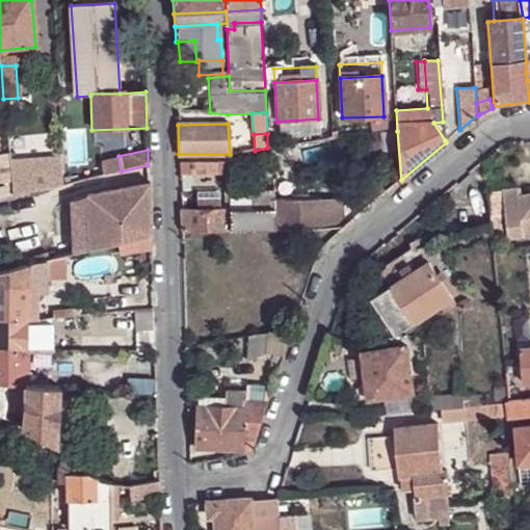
[(32,192),(61,185),(60,156),(29,158),(32,192)]
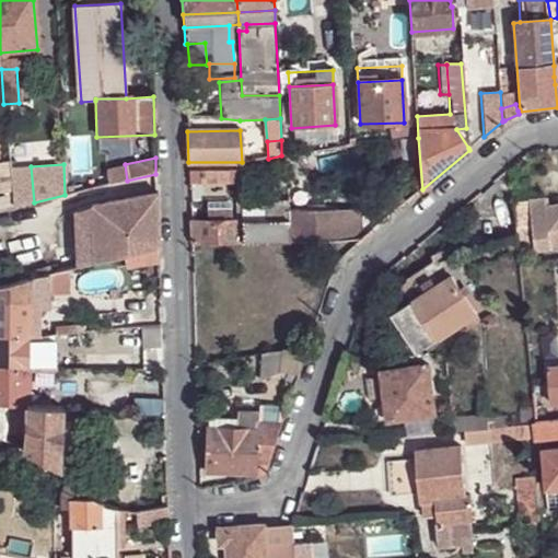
[(104,170),(108,184),(127,181),(125,164),(104,170)]
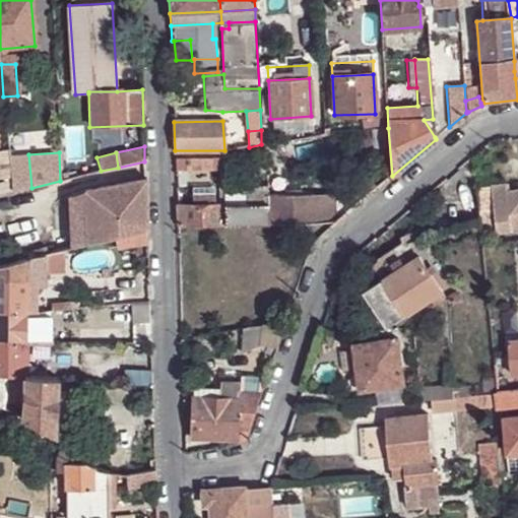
[(231,156),(221,157),(221,169),(231,168),(231,156)]
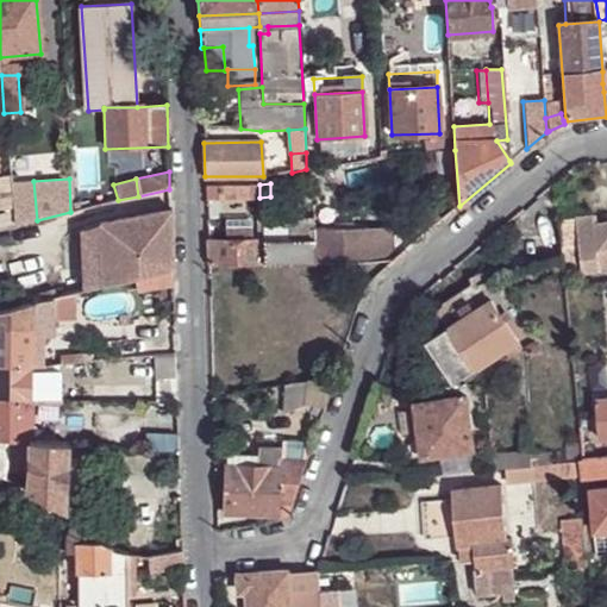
[(243,185),(224,186),(225,199),(245,199),(243,185)]
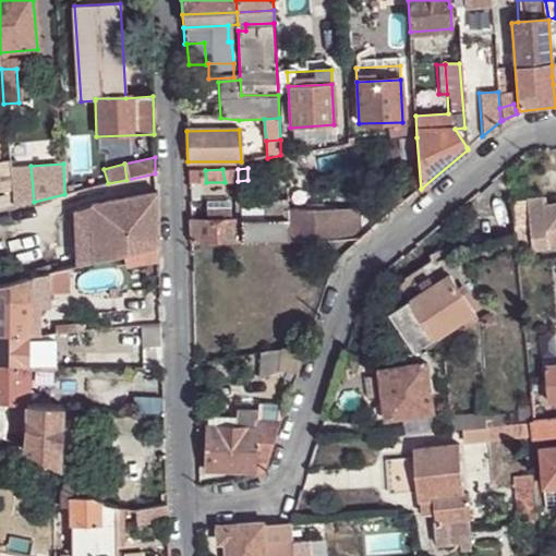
[(238,169),(222,169),(225,182),(238,181),(238,169)]
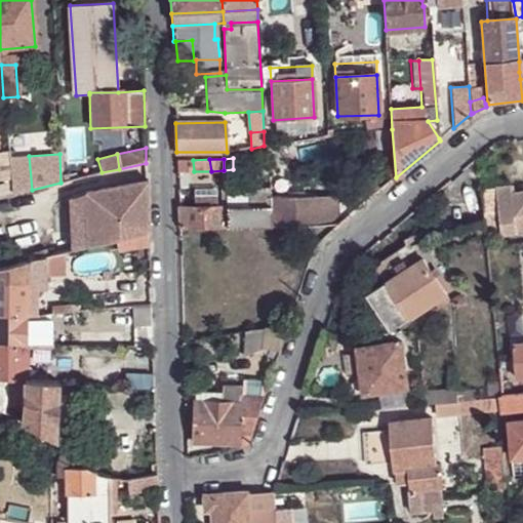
[(188,160),(176,160),(176,171),(190,170),(188,160)]
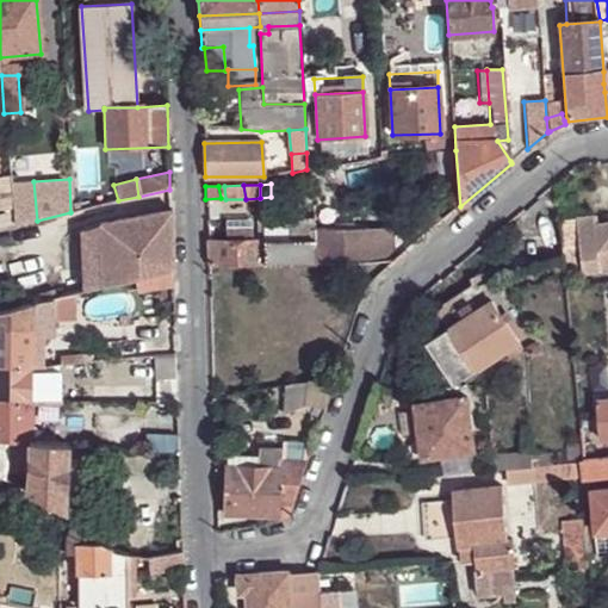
[(30,209),(12,213),(12,227),(33,221),(30,209)]
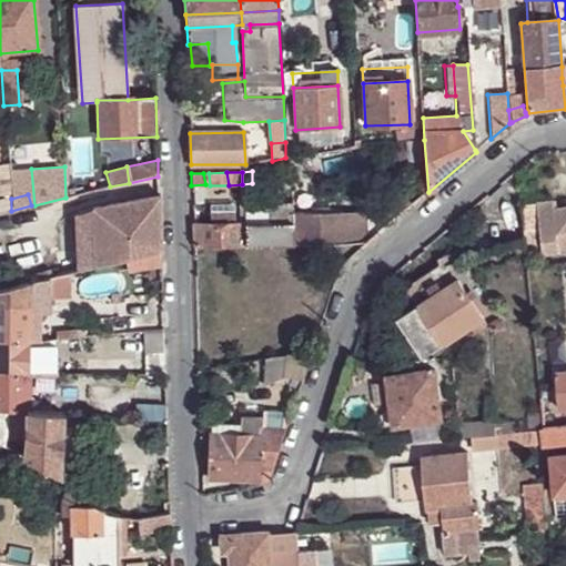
[(90,210),(92,268),(160,252),(158,195),(90,210)]
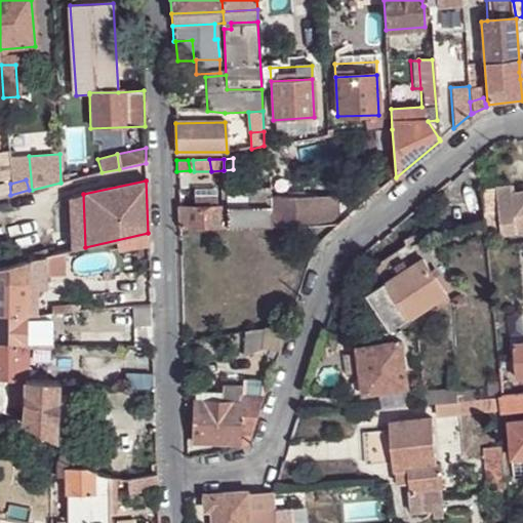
[(10,184),(9,182),(0,184),(0,197),(10,195),(10,184)]
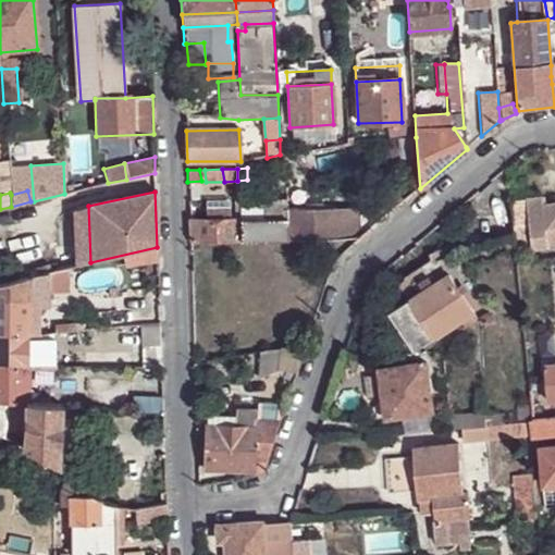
[(262,201),(263,221),(239,221),(241,244),(287,243),(286,221),(287,212),(286,200),(262,201)]
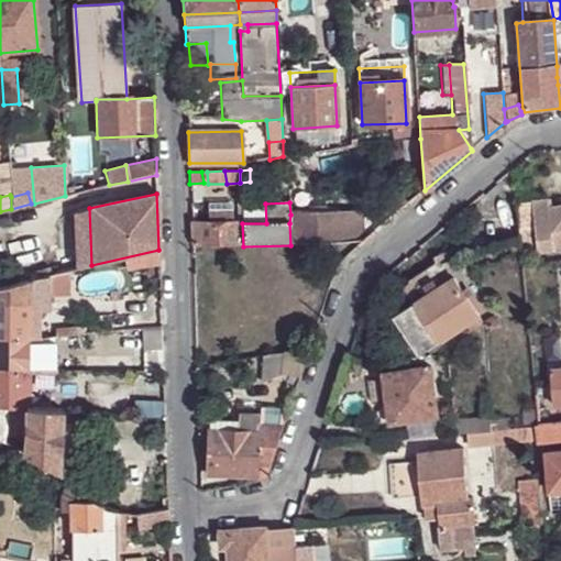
[(549,202),(516,205),(520,254),(560,250),(560,206),(549,208),(549,202)]
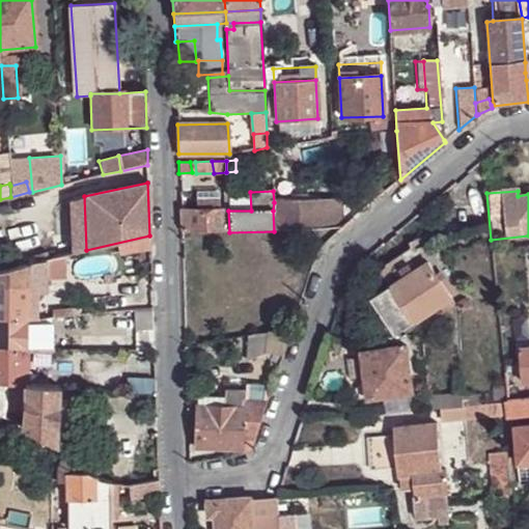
[(71,254),(86,250),(84,196),(68,201),(71,254)]
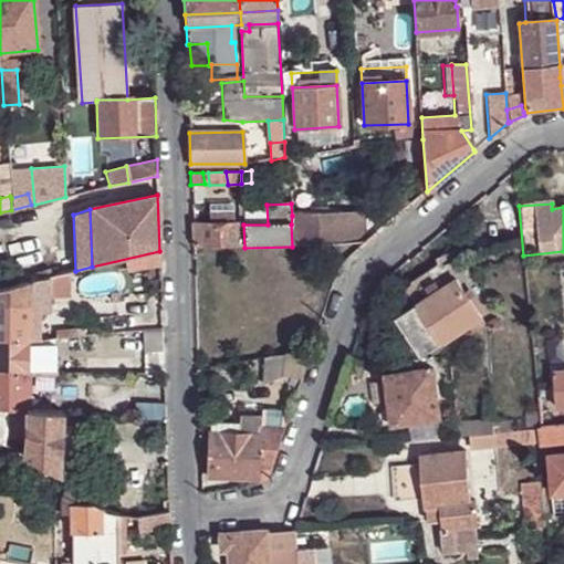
[(208,213),(208,225),(233,225),(232,212),(208,213)]
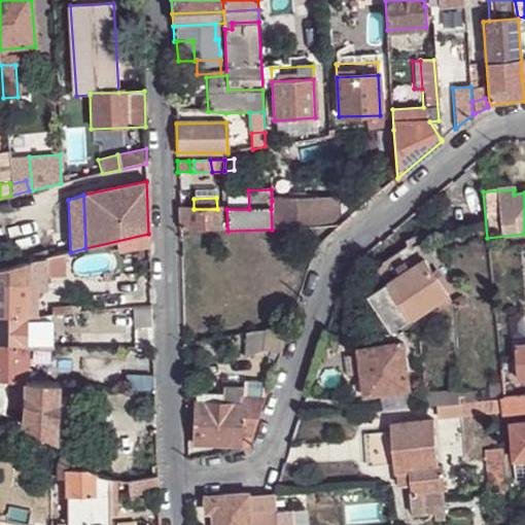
[(272,201),(271,209),(318,208),(318,215),(338,215),(338,200),(272,201)]
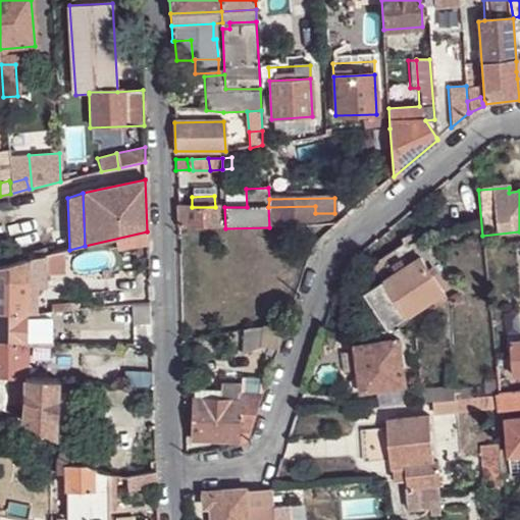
[(315,206),(268,207),(269,227),(315,226),(315,213),(315,206)]
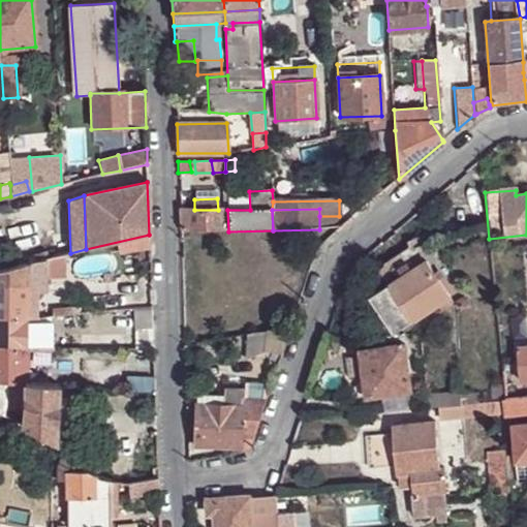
[(180,231),(228,231),(227,210),(218,210),(194,210),(179,210),(180,231)]
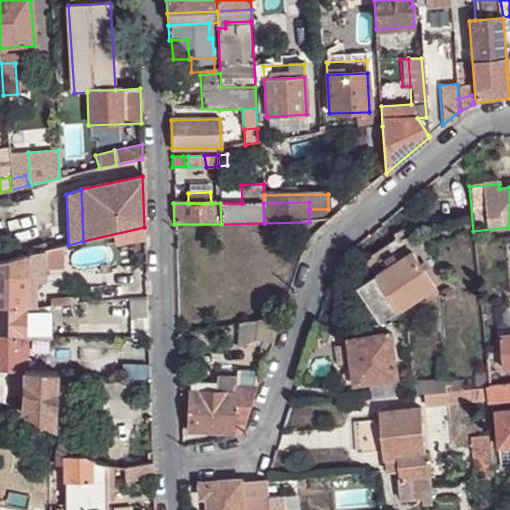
[(309,209),(309,222),(327,222),(330,221),(328,209),(309,209)]
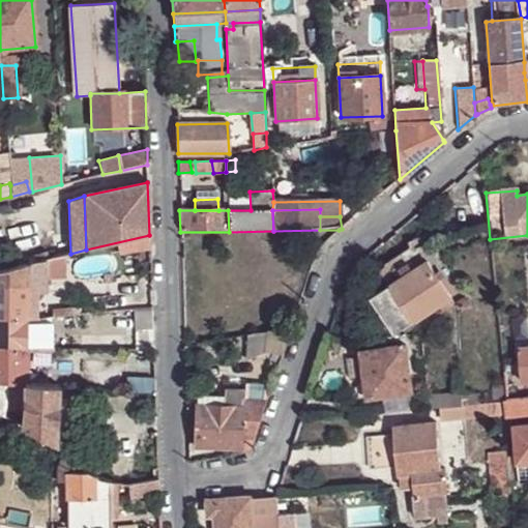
[(378,270),(387,286),(410,270),(399,254),(383,263),(378,270)]
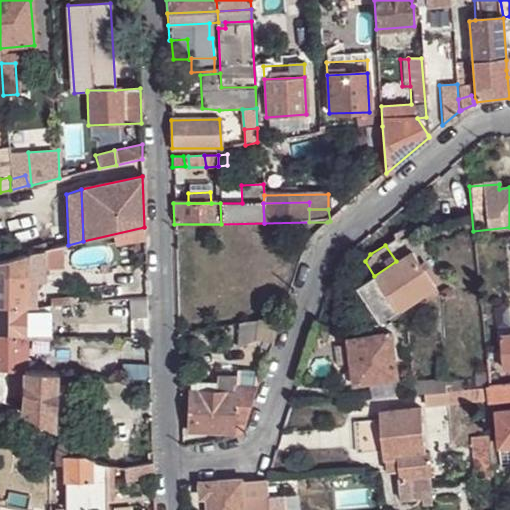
[(33,253),(23,256),(24,275),(23,307),(34,307),(34,284),(43,284),(44,253),(39,252),(33,253)]
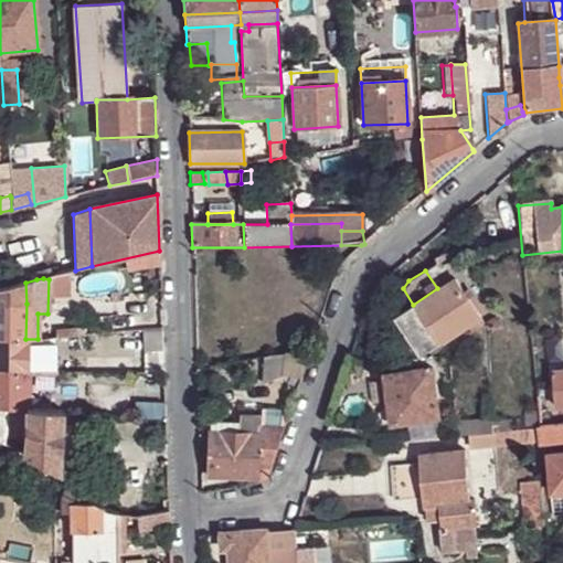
[(394,317),(420,357),(479,317),(455,278),(437,288),(413,305),(394,317)]
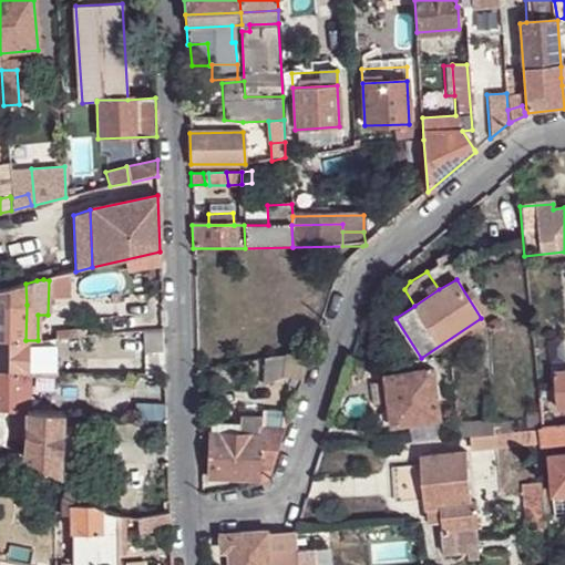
[(0,311),(27,305),(26,284),(0,290),(0,311)]
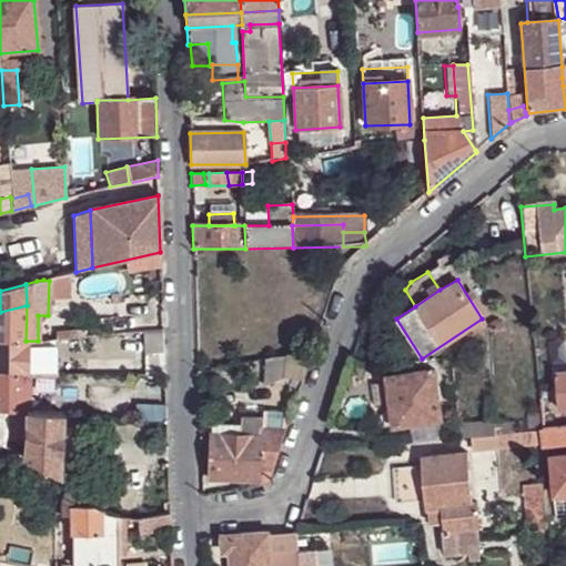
[(0,337),(26,341),(27,305),(0,312),(0,337)]
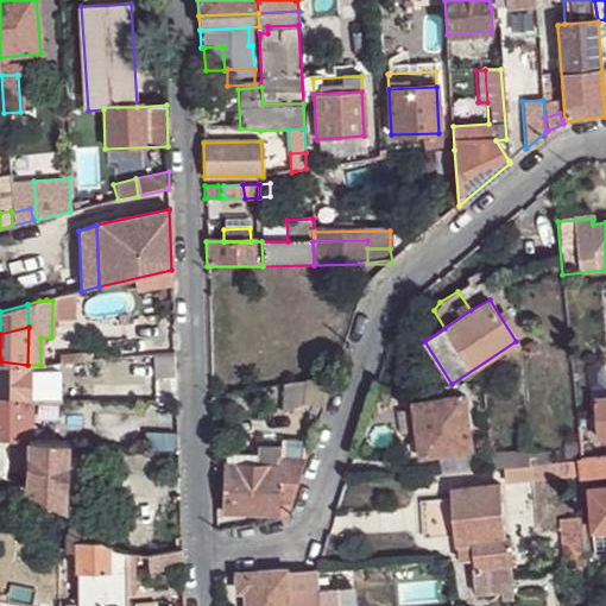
[(82,352),(58,353),(58,363),(83,360),(82,352)]
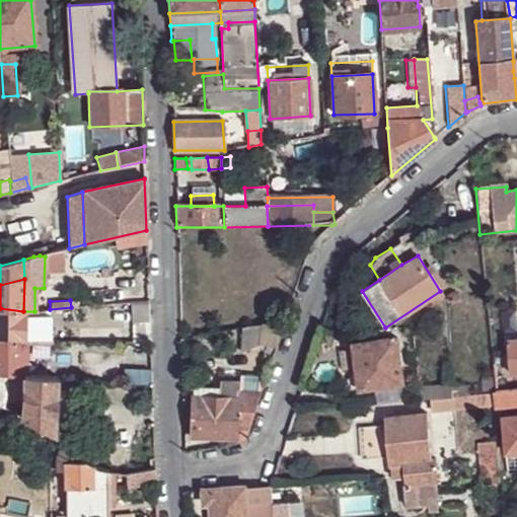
[(149,301),(123,304),(124,321),(149,320),(149,301)]
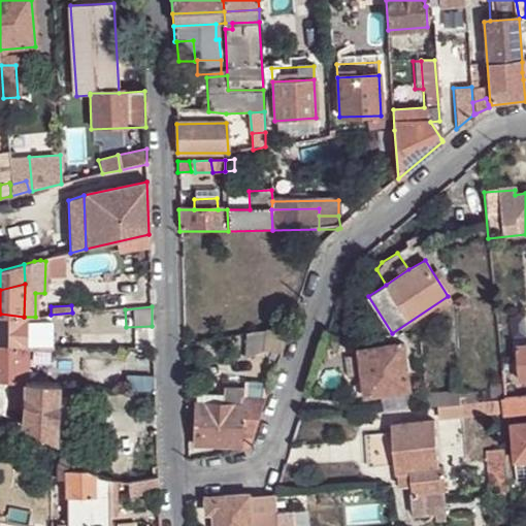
[(0,347),(25,349),(24,317),(0,314),(0,347)]
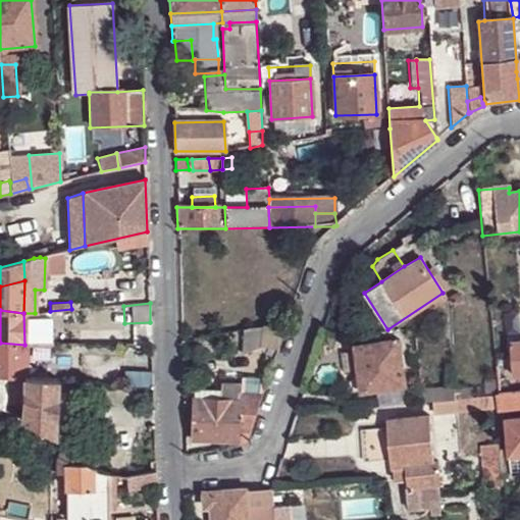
[(35,345),(35,313),(23,313),(24,345),(35,345)]
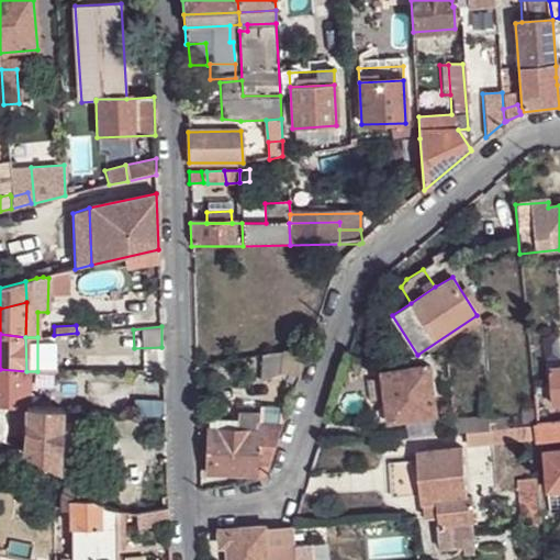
[(295,350),(281,353),(278,374),(288,376),(282,390),(294,393),(299,378),(300,374),(308,353),(309,348),(295,350)]
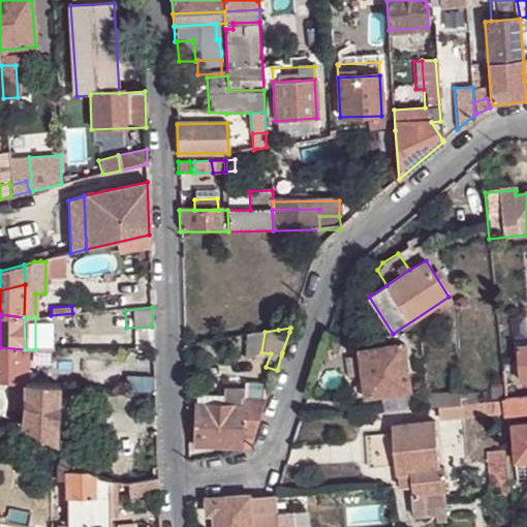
[(365,396),(383,393),(409,390),(403,344),(359,349),(365,396)]
